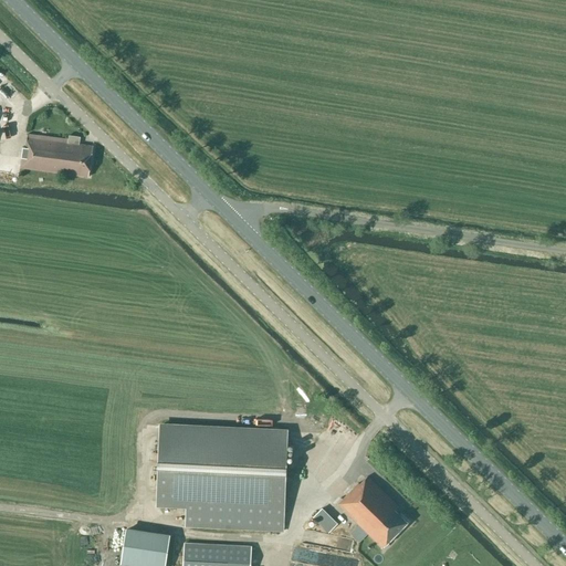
[(27,103),(0,76),(0,115),(2,117),(7,113),(12,118),(27,103)]
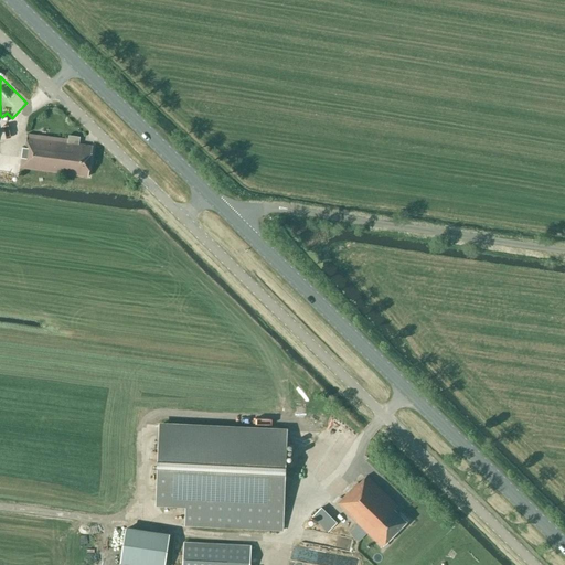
[(20,167),(88,177),(93,146),(78,144),(80,137),(68,136),(67,139),(27,134),(25,147),(23,146),(20,167)]
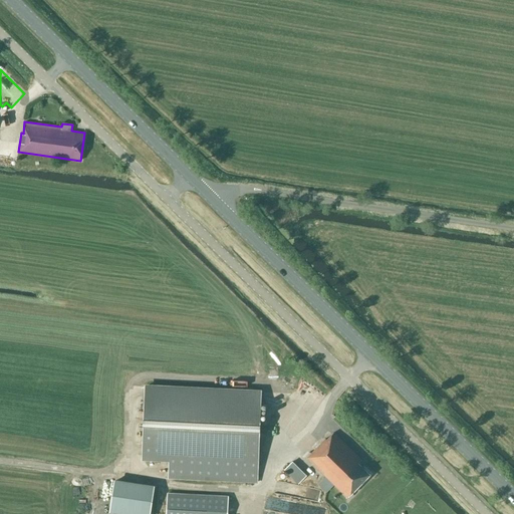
[(261,390),(145,383),(142,460),(169,462),(168,478),(258,483),(261,390)]
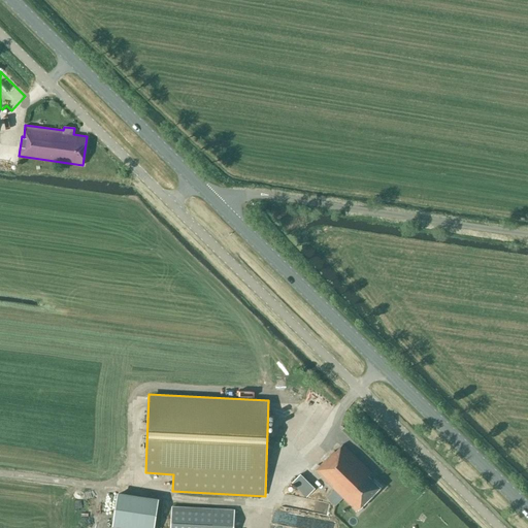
[(370,471),(342,444),(335,452),(334,451),(316,470),(357,510),(380,487),(367,475),(370,471)]
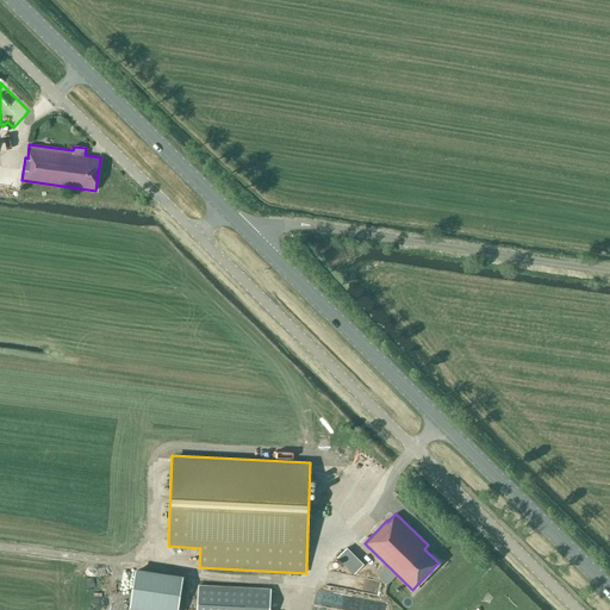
[(354,573),(362,565),(346,548),(337,556),(354,573)]
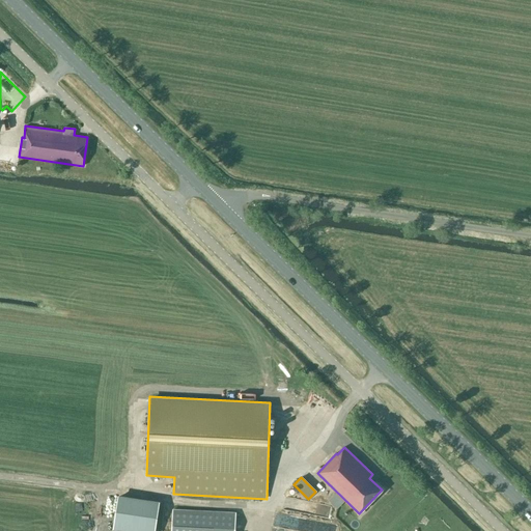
[(155,530),(160,504),(117,498),(113,529),(129,530),(155,530)]
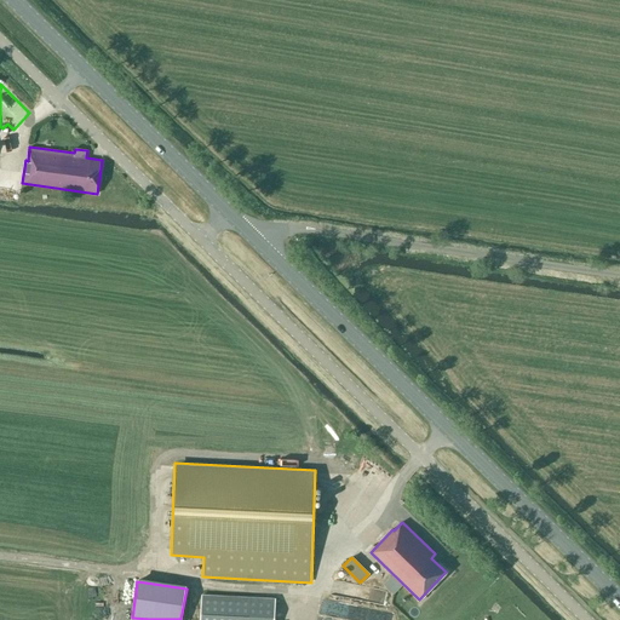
[(274,619),(275,598),(201,595),(200,619),(274,619)]
